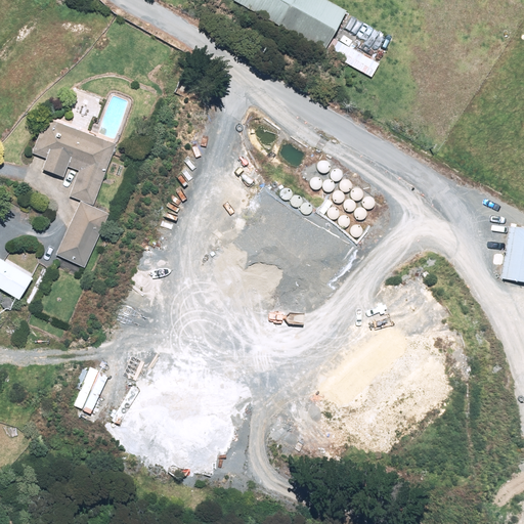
[(345,12),(322,0),(230,0),(323,52),(345,12)]
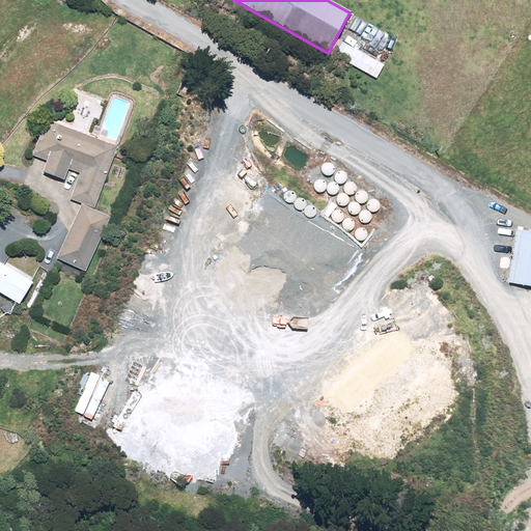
[(118,147),(46,119),(31,156),(66,169),(66,171),(73,173),(74,171),(79,173),(70,199),(94,210),(118,147)]
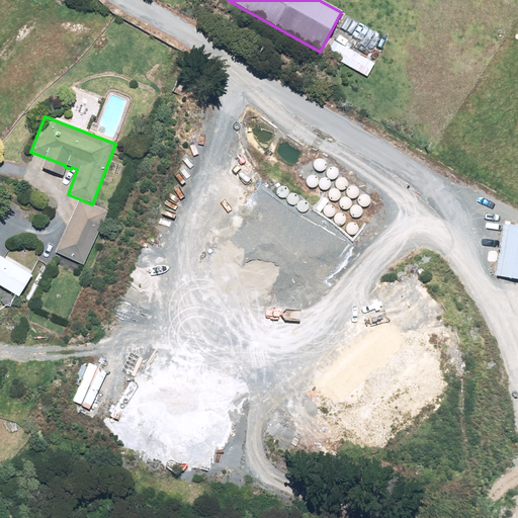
[(79,199),(63,235),(90,247),(106,212),(79,199)]
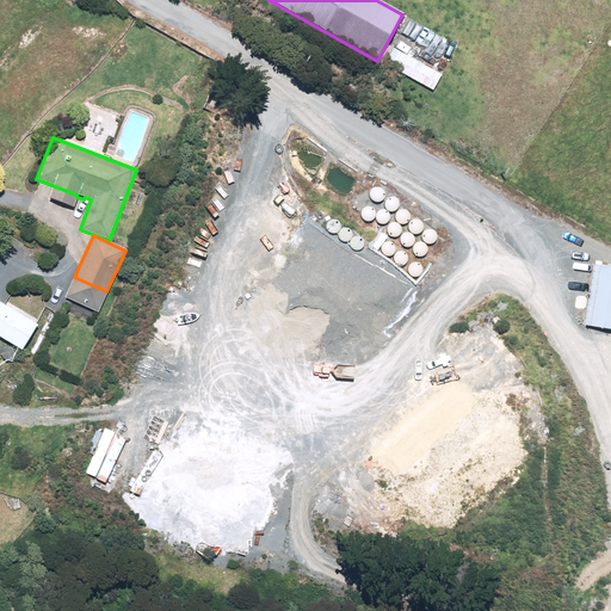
[(610,331),(610,257),(599,255),(587,327),(610,331)]
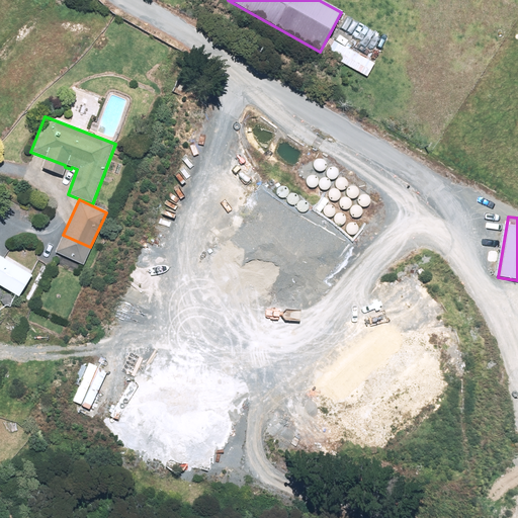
[(31,276),(0,257),(0,287),(17,297),(31,276)]
